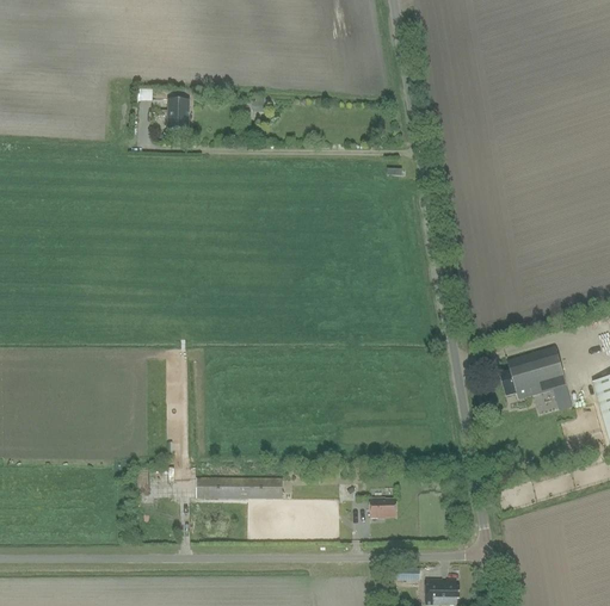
[(140,96),(154,96),(154,85),(140,85),(140,96)]
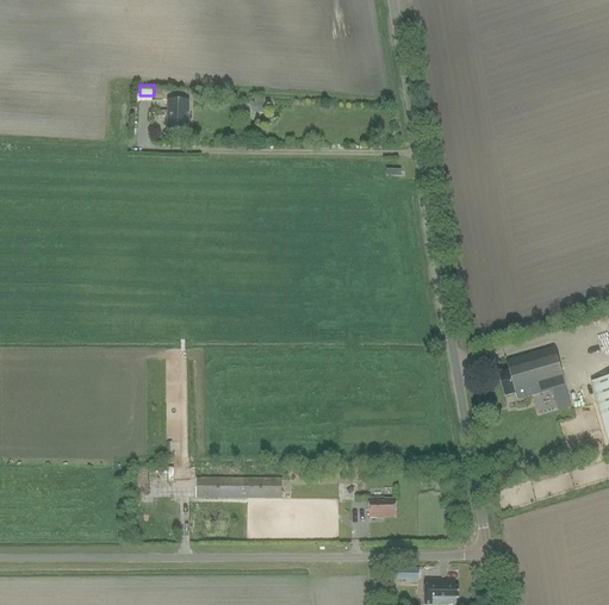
[(167,97),(166,125),(187,126),(188,98),(167,97)]
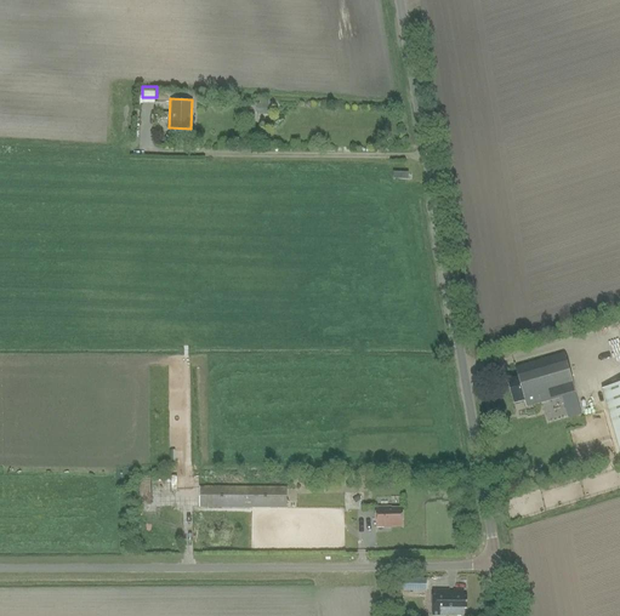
[(525,404),(575,389),(563,351),(515,365),(517,375),(507,378),(513,400),(524,397),(525,404)]
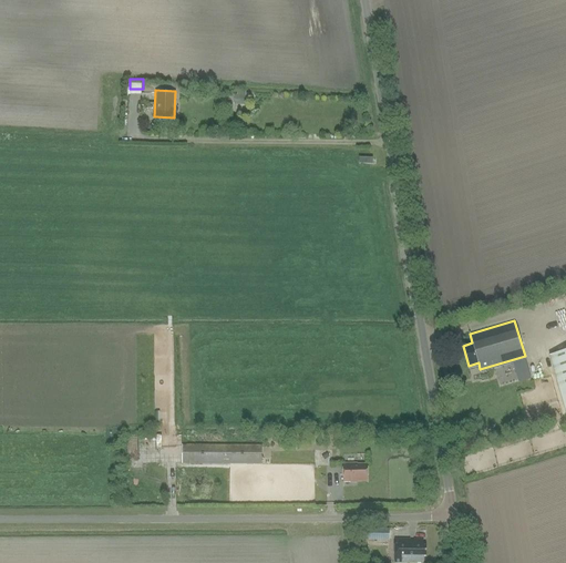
[(565,411),(565,347),(549,352),(565,411)]
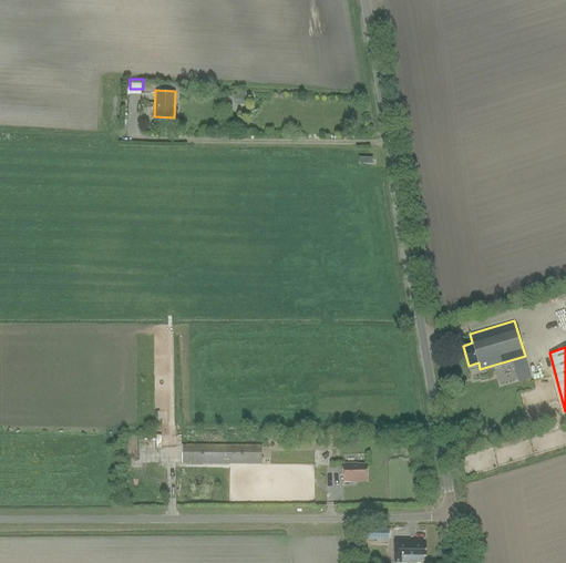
[(268,432),(177,432),(177,451),(268,451),(268,432)]
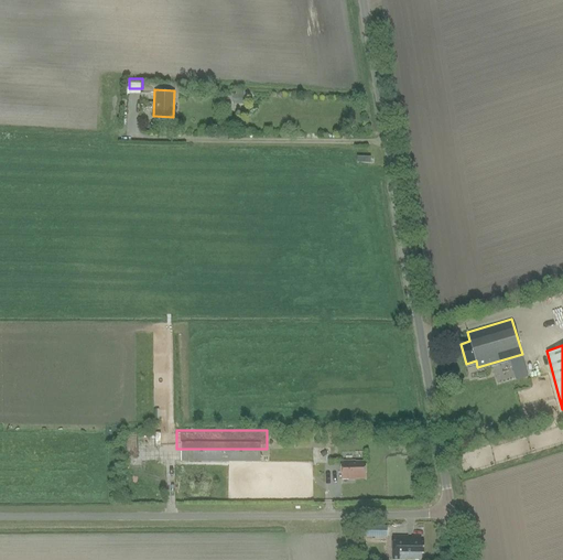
[(342,476),(366,476),(366,460),(355,461),(355,459),(343,459),(343,461),(340,461),(342,476)]
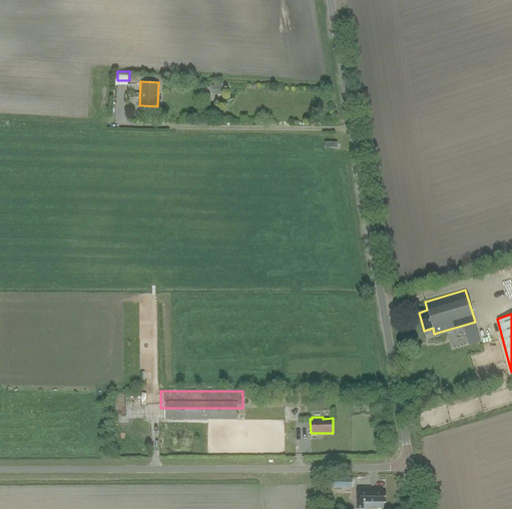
[(357,485),(357,506),(383,506),(383,501),(385,501),(386,491),(383,491),(383,485),(357,485)]
